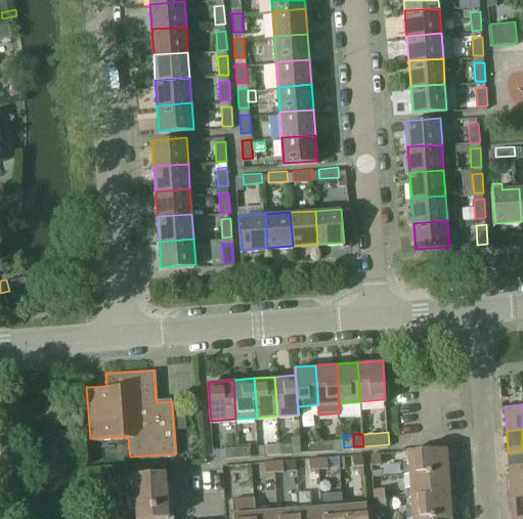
[(333,438),(321,439),(321,448),(334,447),(333,438)]
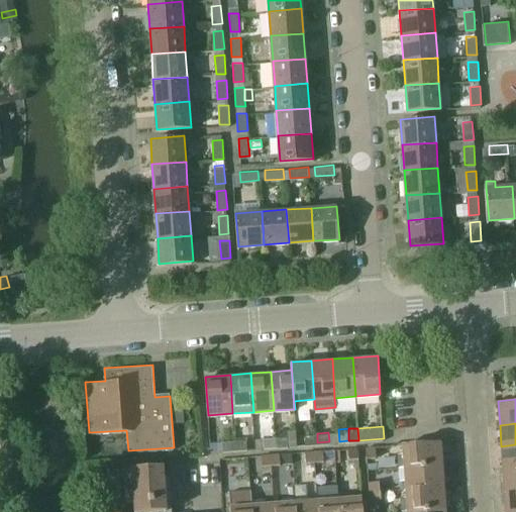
[(317,442),(317,433),(305,434),(305,443),(317,442)]
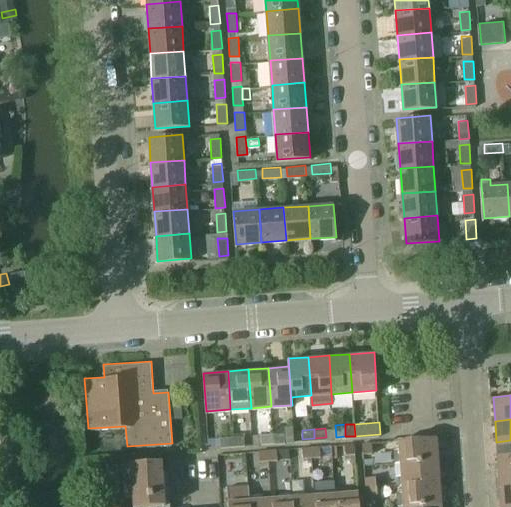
[(284,431),(273,432),(274,442),(285,441),(284,431)]
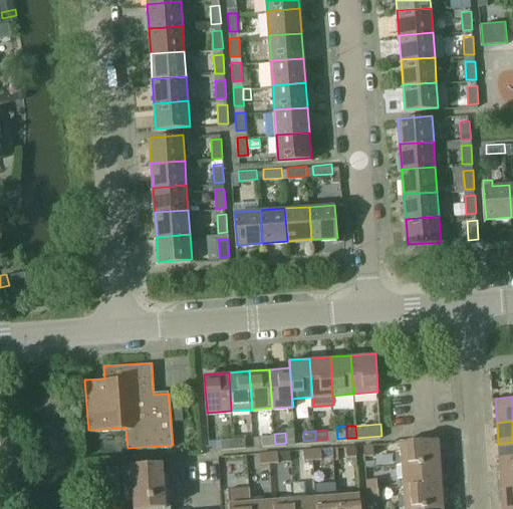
[(275,444),(274,434),(262,435),(263,445),(275,444)]
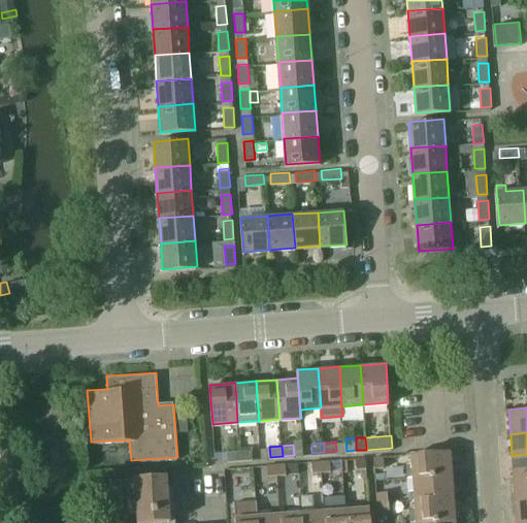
[(239,449),(240,459),(252,458),(251,448),(239,449)]
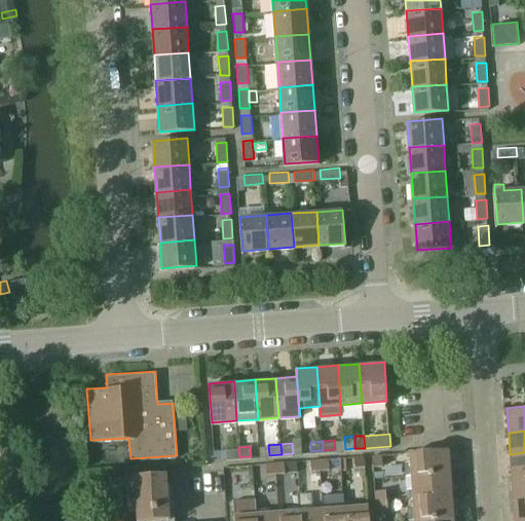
[(226,458),(239,457),(238,447),(226,448),(226,458)]
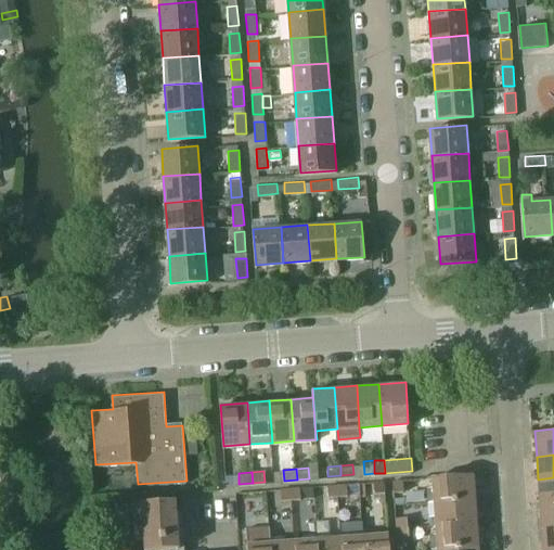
[(427,485),(428,500),(475,497),(474,473),(433,475),(433,485),(427,485)]
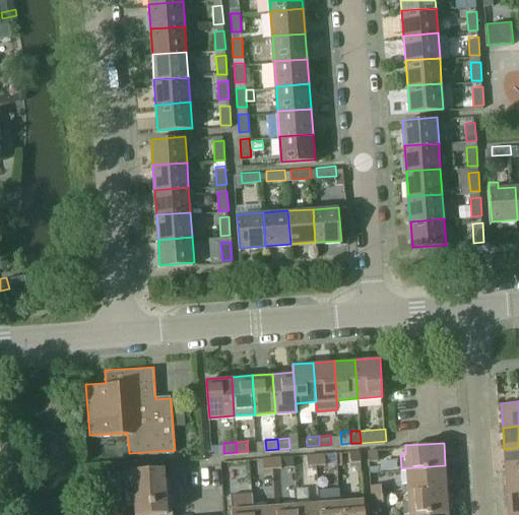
[(368,448),(369,459),(379,458),(378,447),(368,448)]
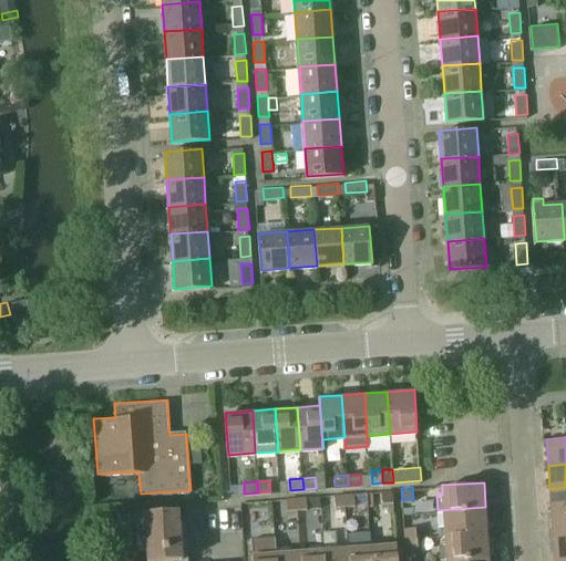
[(552,512),(565,511),(565,487),(549,489),(552,512)]
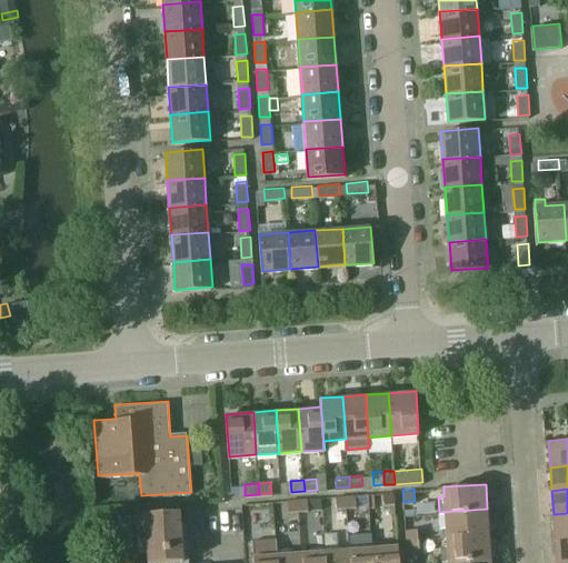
[(396,491),(385,492),(387,505),(397,504),(396,491)]
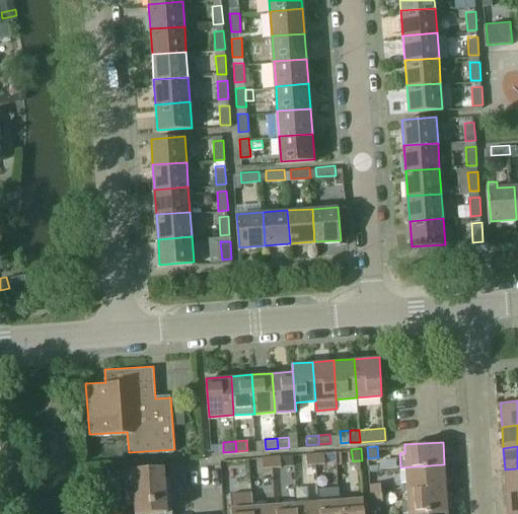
[(316,462),(315,451),(306,452),(307,462),(316,462)]
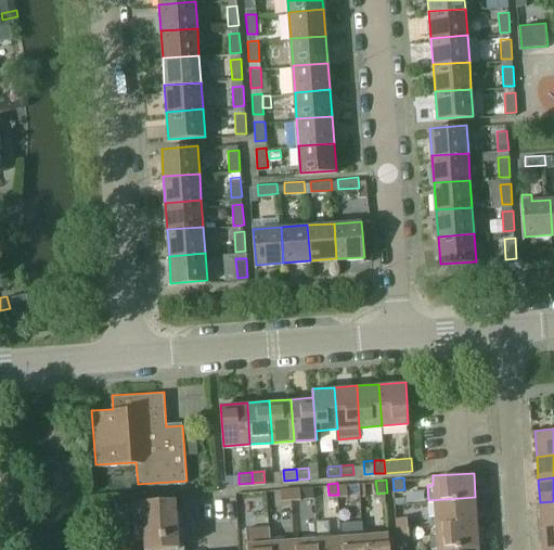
[(347,483),(337,483),(338,495),(348,494),(347,483)]
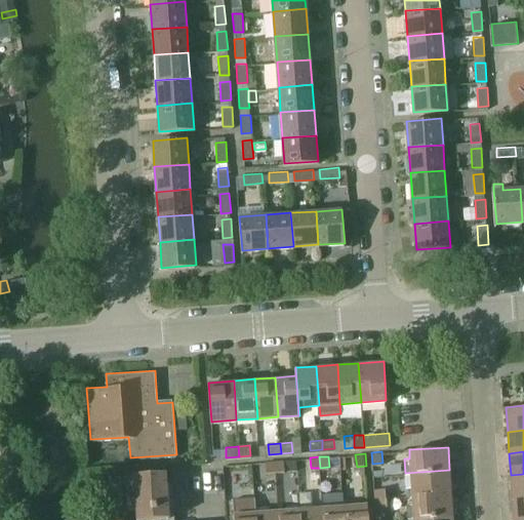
[(266,471),(276,471),(275,460),(266,461),(266,471)]
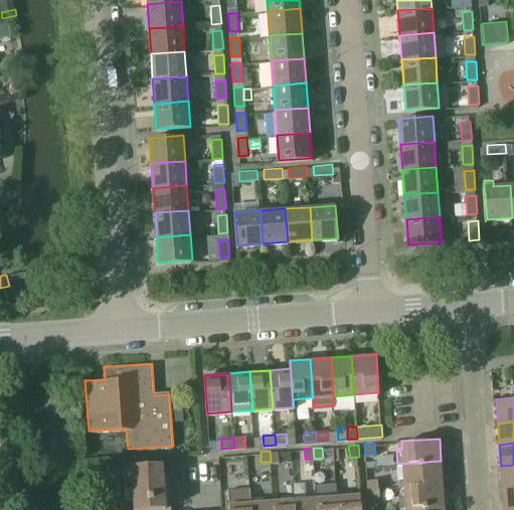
[(270,451),(271,462),(279,461),(278,451),(270,451)]
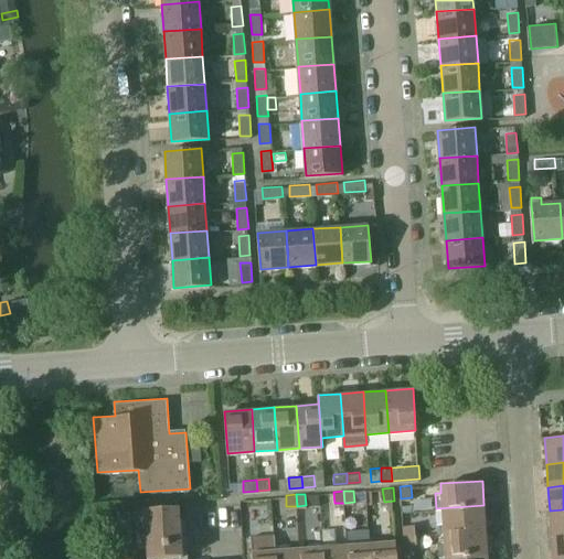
[(483,505),(436,508),(437,524),(443,523),(444,531),(486,528),(483,505)]
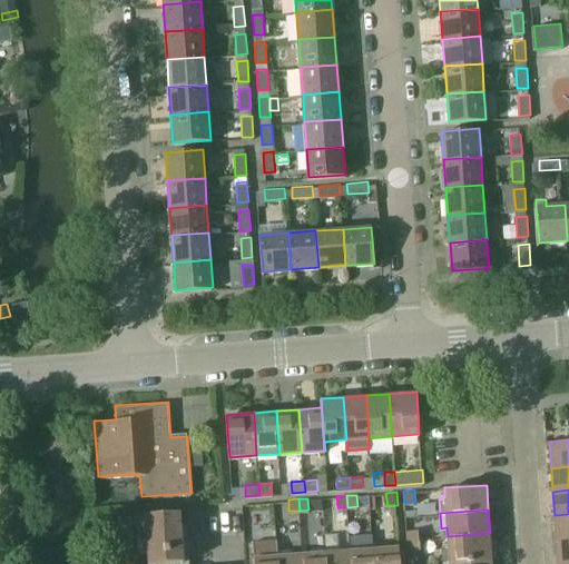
[(180,512),(145,514),(148,563),(184,561),(180,512)]
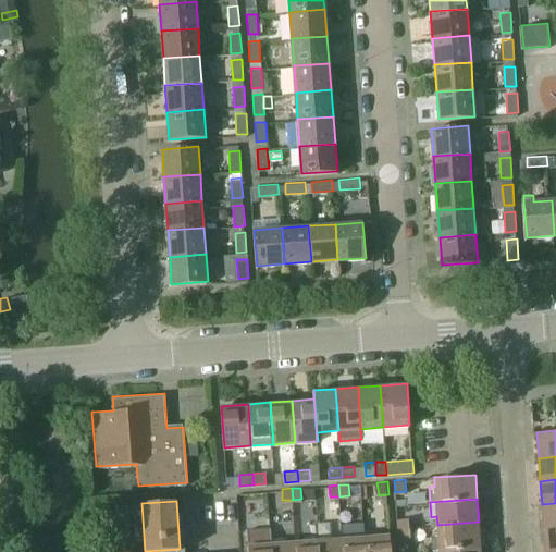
[(544,528),(555,526),(555,503),(542,504),(544,528)]
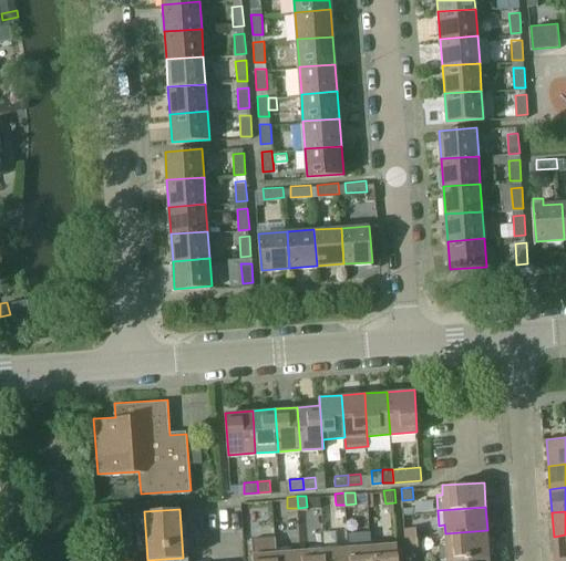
[(404,527),(404,537),(417,536),(415,526),(404,527)]
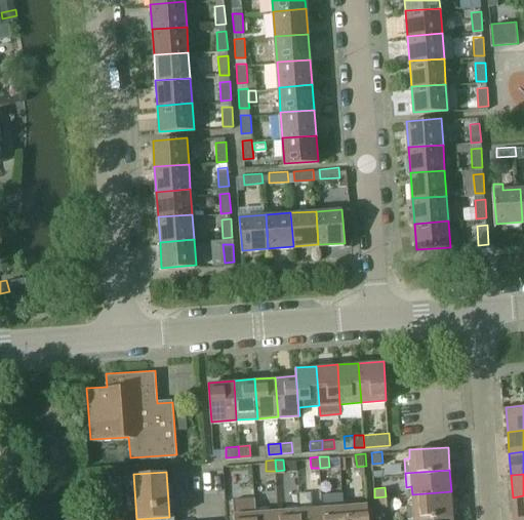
[(451,491),(412,494),(412,503),(407,503),(408,517),(452,514),(451,491)]
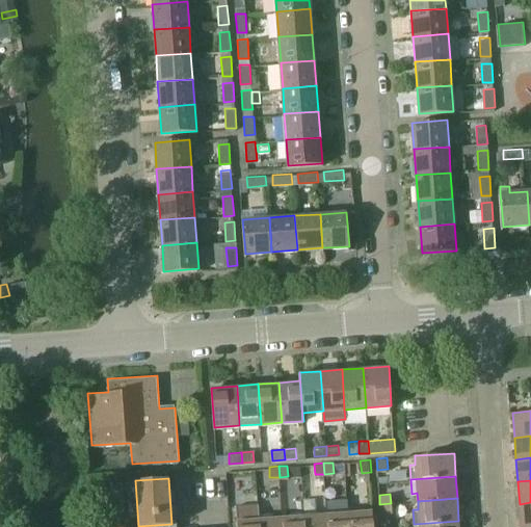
[(260,526),(260,512),(259,502),(236,503),(237,526),(260,526)]
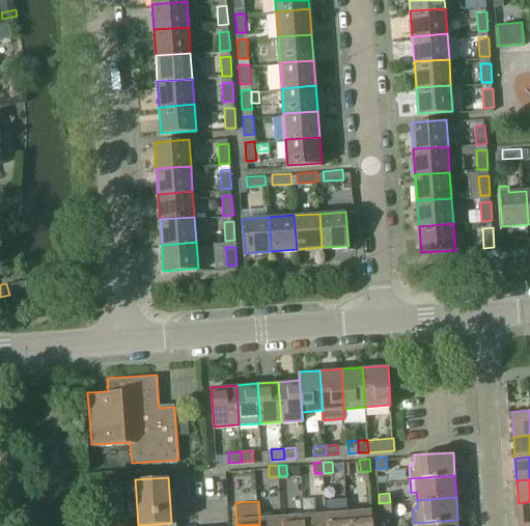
[(520,525),(529,524),(529,501),(519,503),(520,525)]
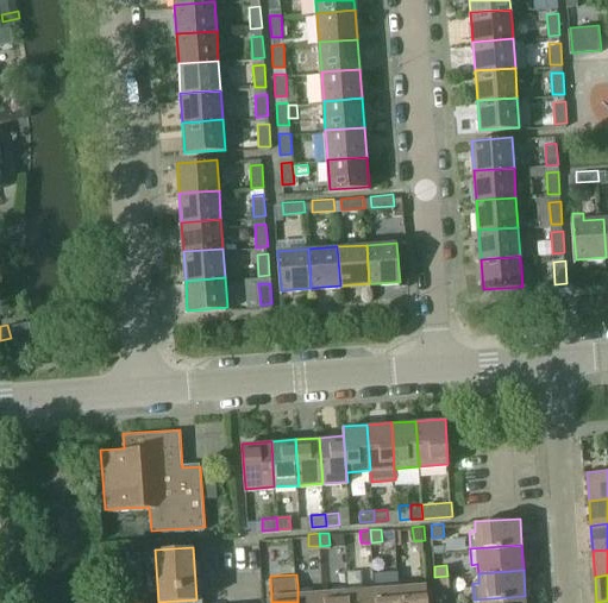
[(447,576),(434,577),(436,586),(447,586),(447,576)]
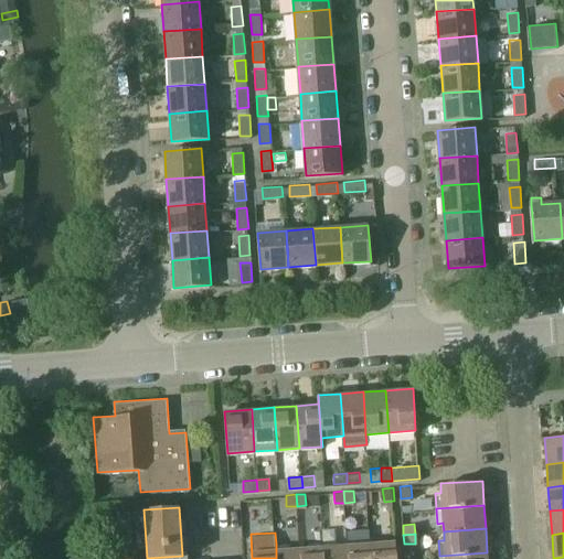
[(386,536),(371,537),(372,558),(396,558),(395,541),(386,541),(386,536)]
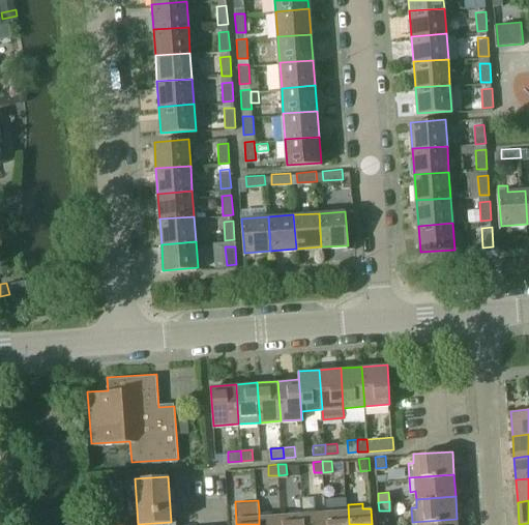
[(349,524),(348,504),(333,505),(333,511),(326,512),(326,524),(349,524)]
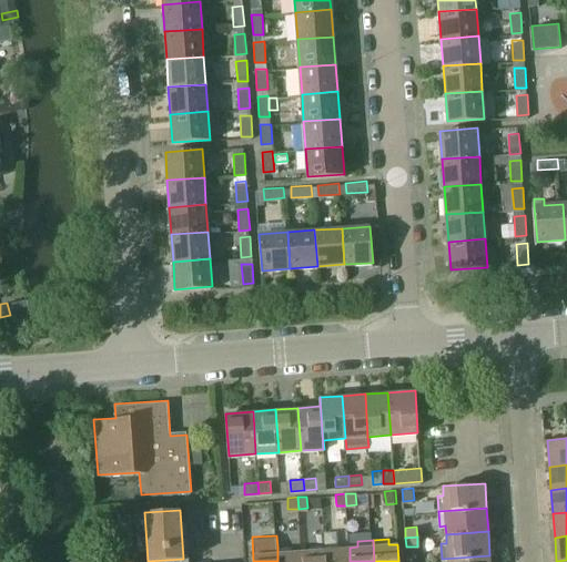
[(350,561),(350,548),(341,548),(340,542),(325,543),(325,561),(350,561)]
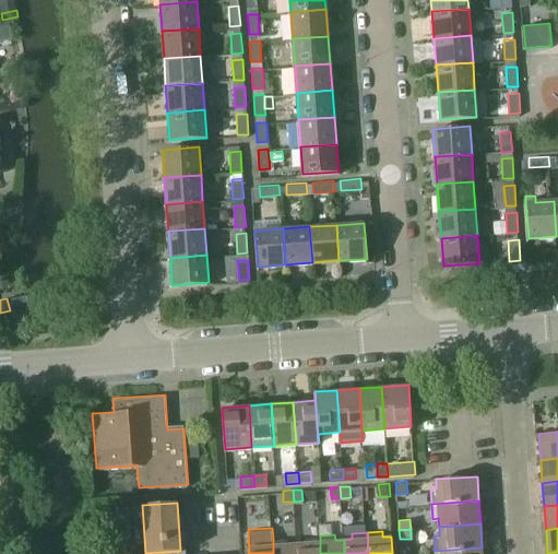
[(320,553),(320,535),(305,537),(305,542),(297,543),(297,553),(320,553)]
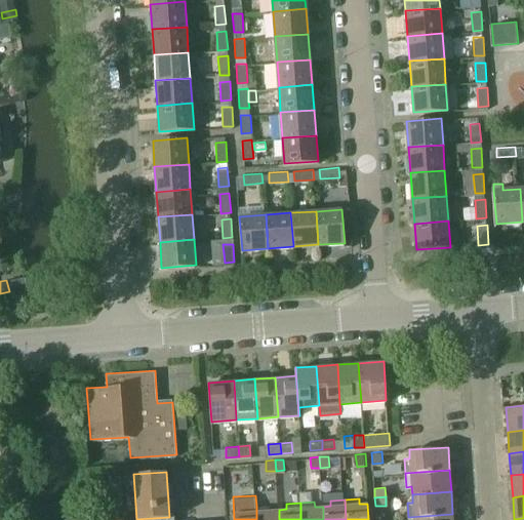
[(270,505),(256,506),(256,519),(279,519),(279,510),(271,510),(270,505)]
